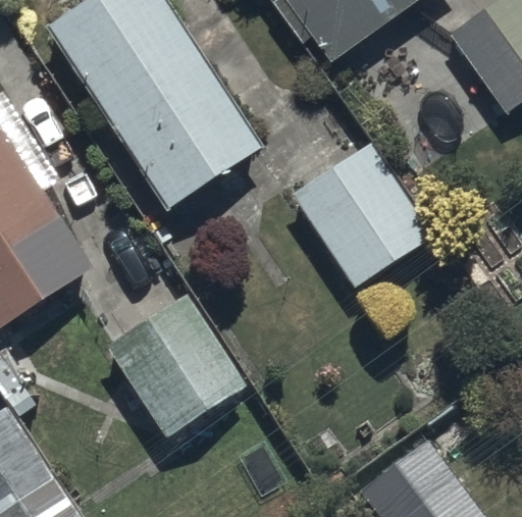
[(170,0),(80,0),(47,21),(168,209),(266,147),(170,0)]
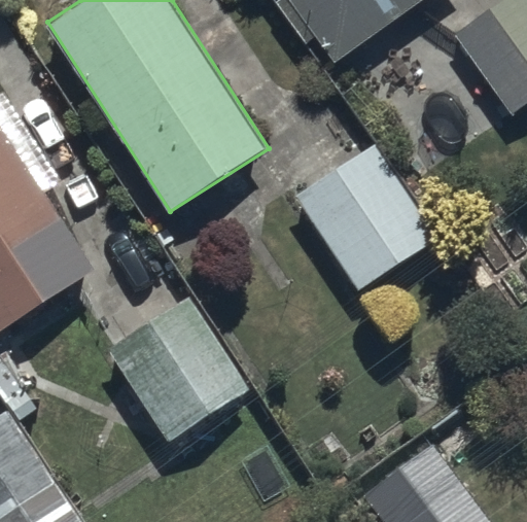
[(288,0),(335,63),(420,0),(288,0)]
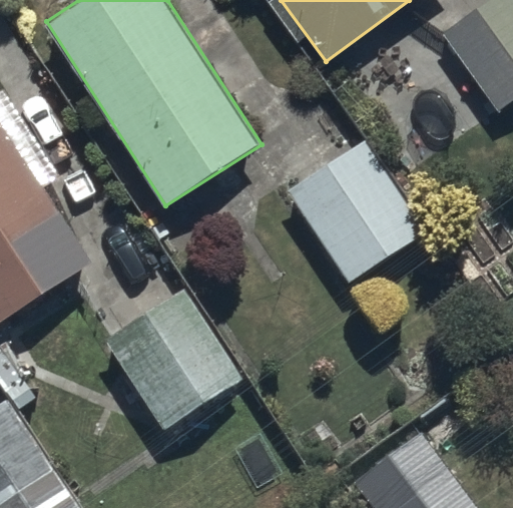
[(512,100),(512,0),(487,0),(445,32),(502,109),(512,100)]
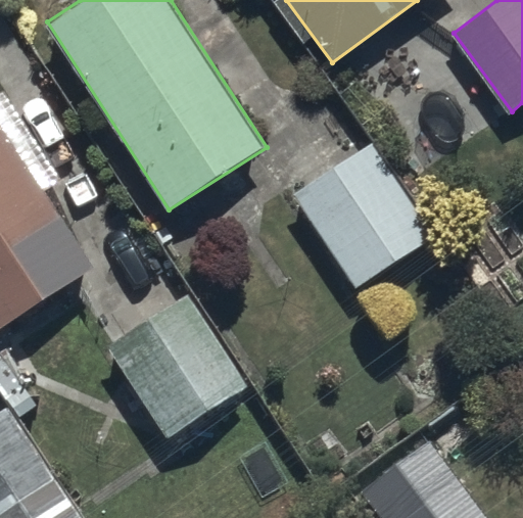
[(0,327),(95,265),(45,188),(64,176),(7,88),(0,92),(0,327)]
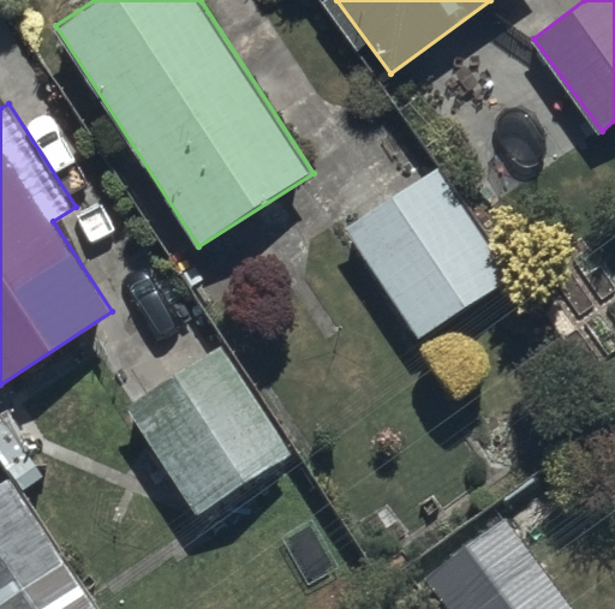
[(509,276),(436,167),(344,230),(417,338),(509,276)]
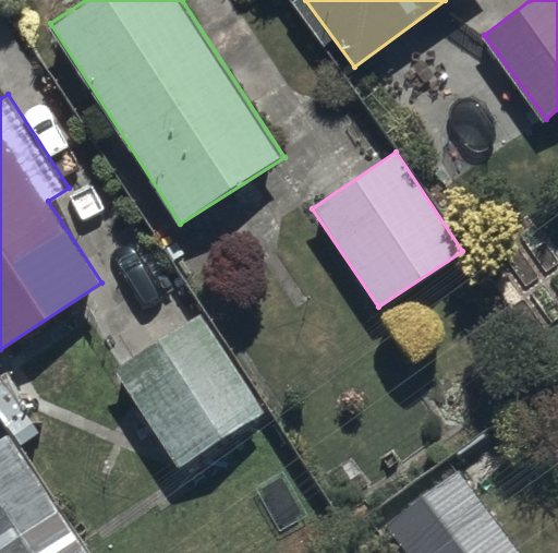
[(264,411),(198,313),(113,370),(179,468),(264,411)]
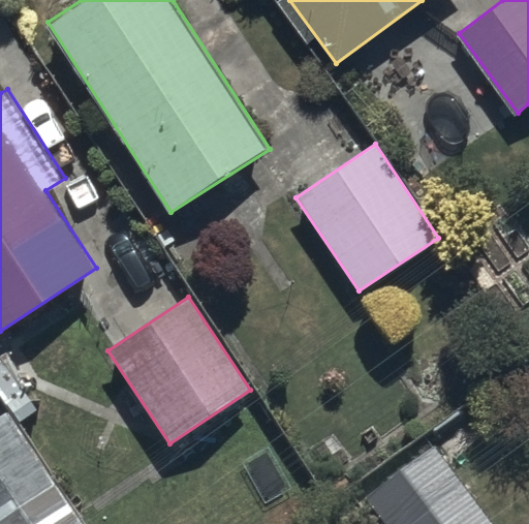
[(83,523),(7,411),(0,417),(0,523),(83,523)]
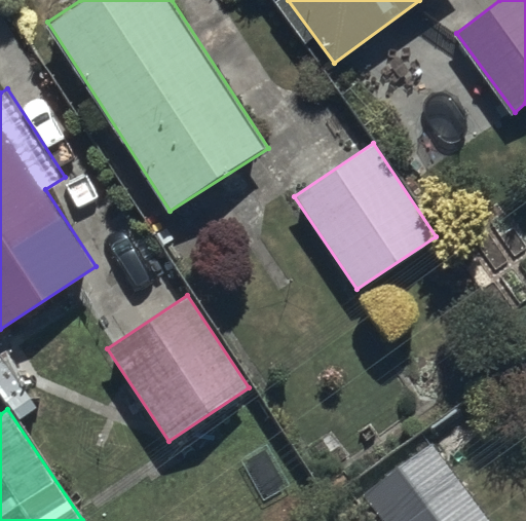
[(364,497),(380,520),(484,520),(433,448),(364,497)]
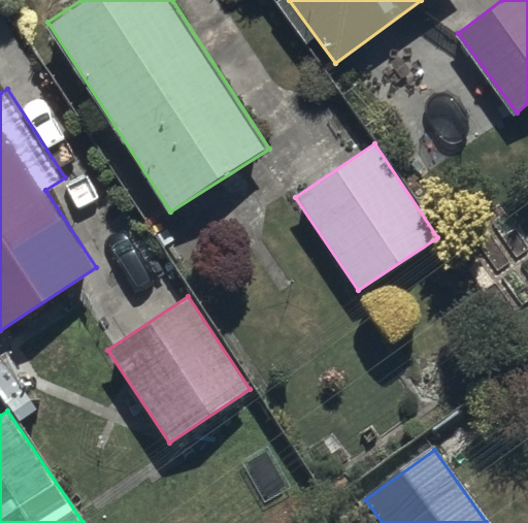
All buildings are outlined.
